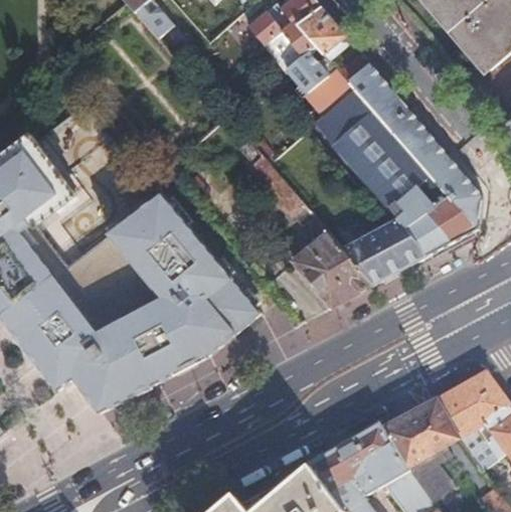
[(125,0),(133,9),(142,0),(125,0)]
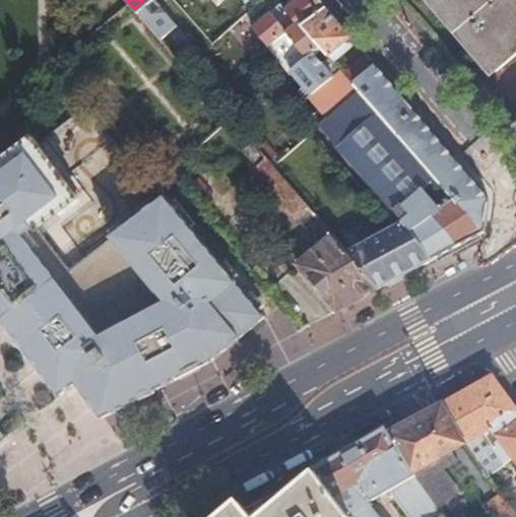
[(143,0),(134,9),(156,35),(172,21),(153,0),(143,0)]
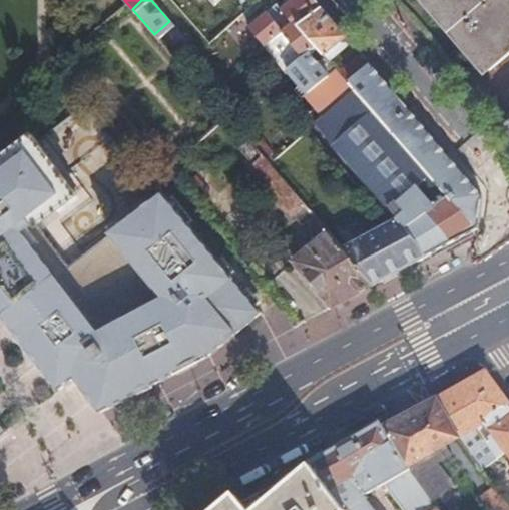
[(299,24),(320,6),(315,0),(286,0),(279,6),(274,0),(266,0),(268,3),(262,9),(263,11),(279,30),(300,56),(307,51),(316,44),(299,24)]
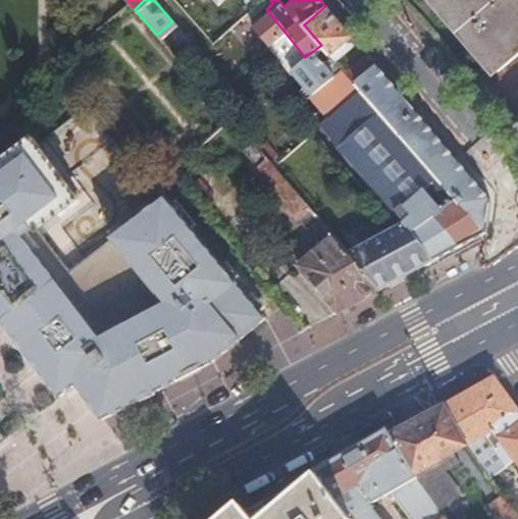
[(433,0),(490,65),(517,40),(517,5),(513,0),(433,0)]
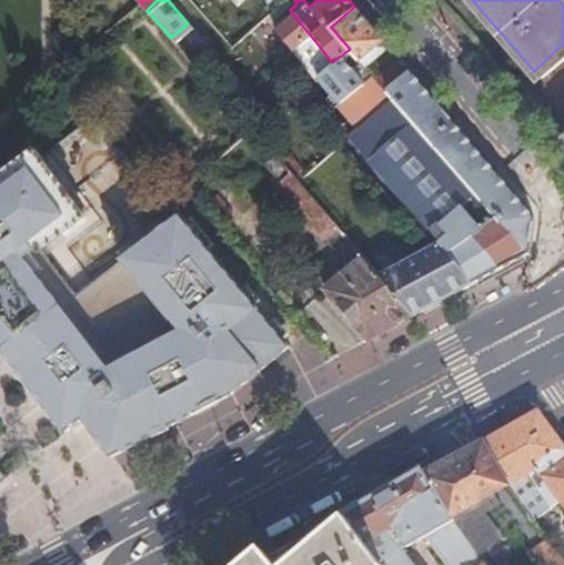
[(356,58),(381,38),(354,7),(331,27),(350,49),(356,58)]
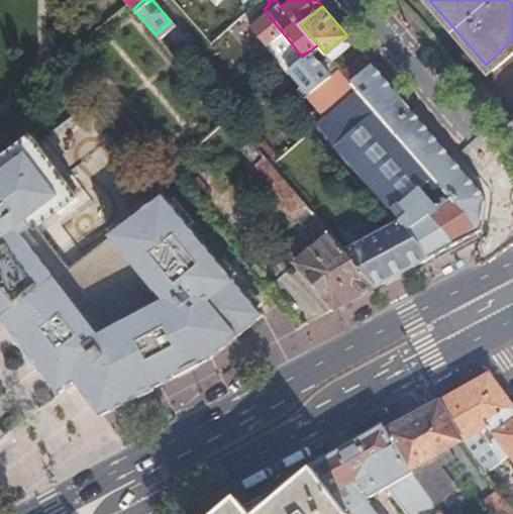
[(281,30),(265,11),(248,25),(264,44),(281,30)]
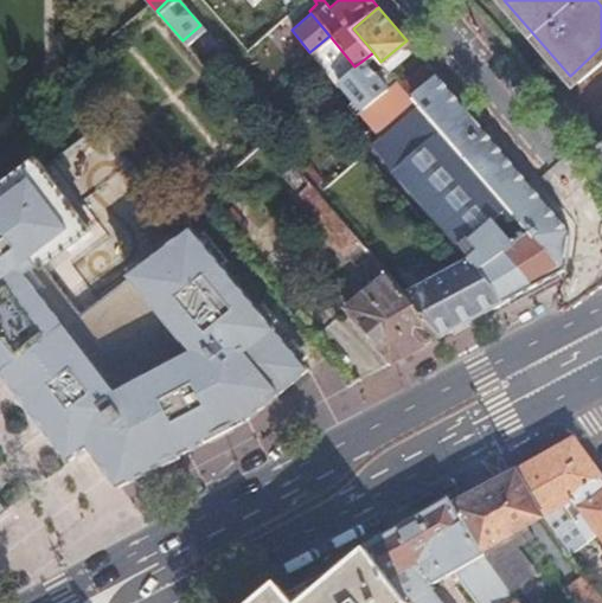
[(333,82),(338,79),(354,66),(330,36),(309,52),(308,53),(333,82)]
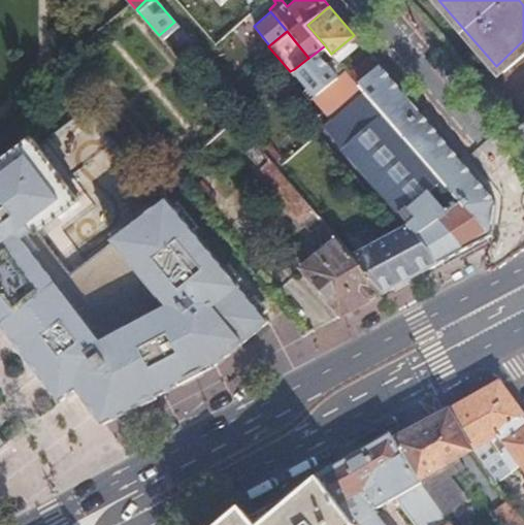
[(314,93),(335,76),(316,53),(308,58),(294,69),(314,93)]
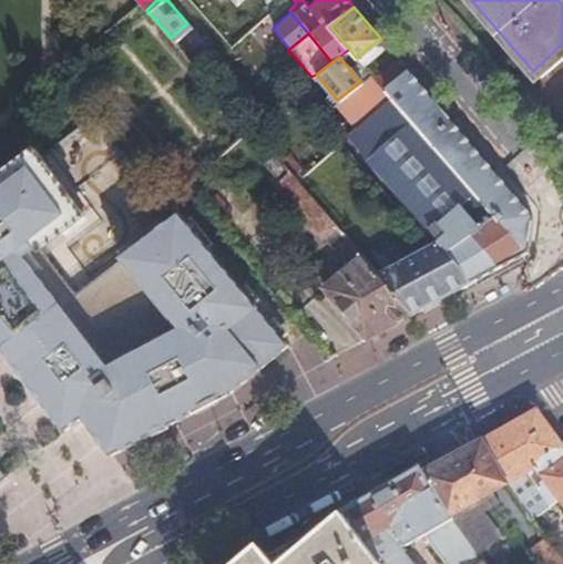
[(407,69),(384,89),(522,253),(524,252),(531,213),(407,69)]
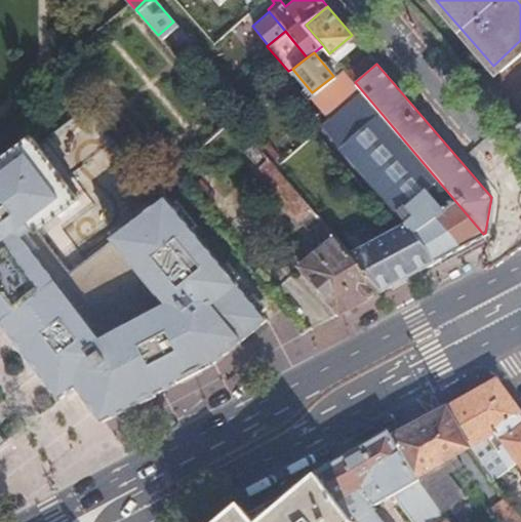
[(483,234),(355,82),(343,69),(333,76),(312,92),(308,94),(328,119),(320,124),(397,213),(396,214),(404,224),(435,259),(461,246),(483,234)]
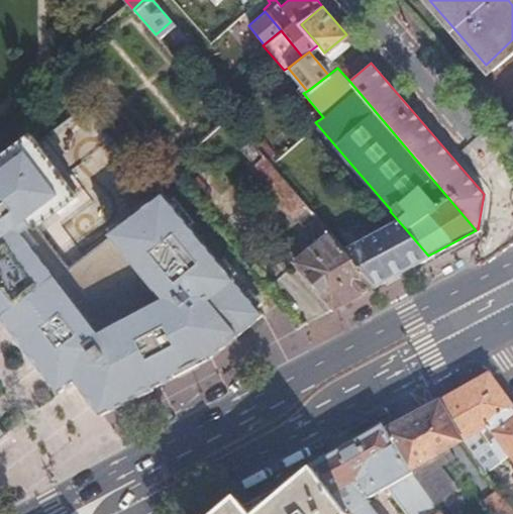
[(512,115),(501,125),(512,138),(512,115)]
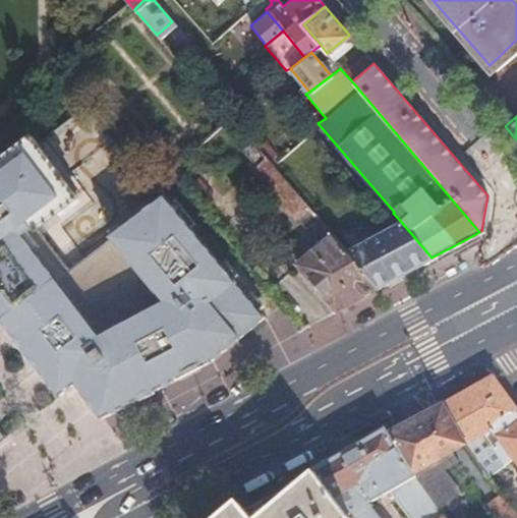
[(304,228),(317,218),(249,141),(241,149),(255,165),(252,168),(304,228)]
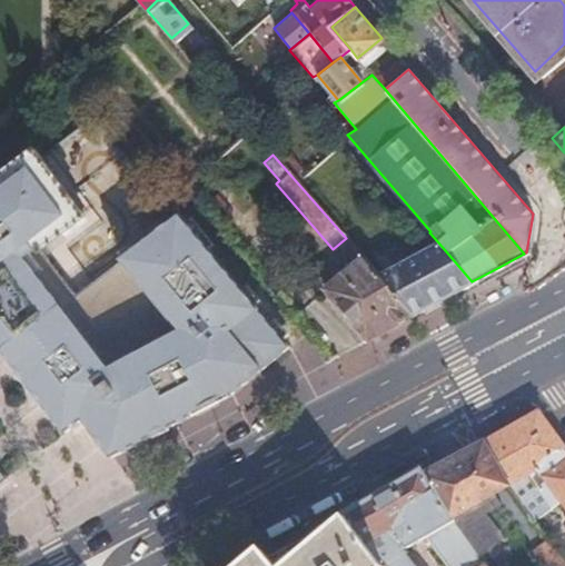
[(30,158),(0,180),(0,347),(62,430),(80,417),(109,454),(228,390),(285,346),(178,216),(72,294),(36,245),(75,216),(30,158)]
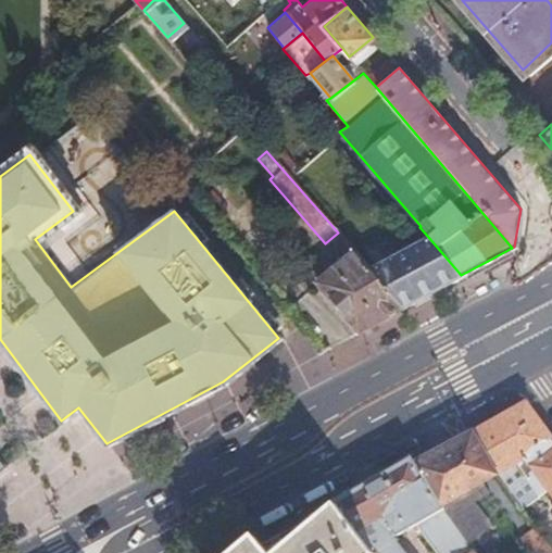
[(242,225),(226,239),(248,265),(264,251),(242,225)]
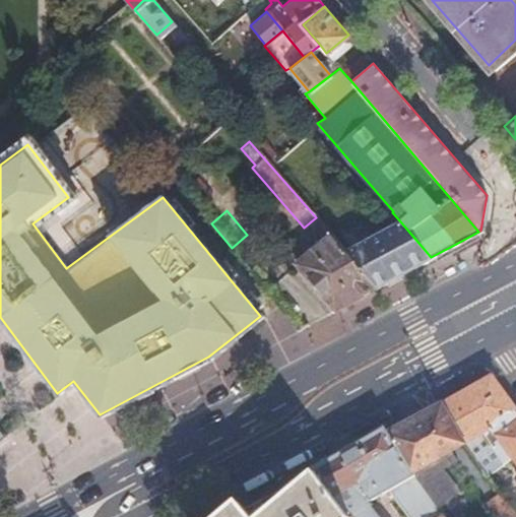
[(426,260),(431,257),(400,221),(394,224),(344,250),(376,285),(397,274),(426,260)]
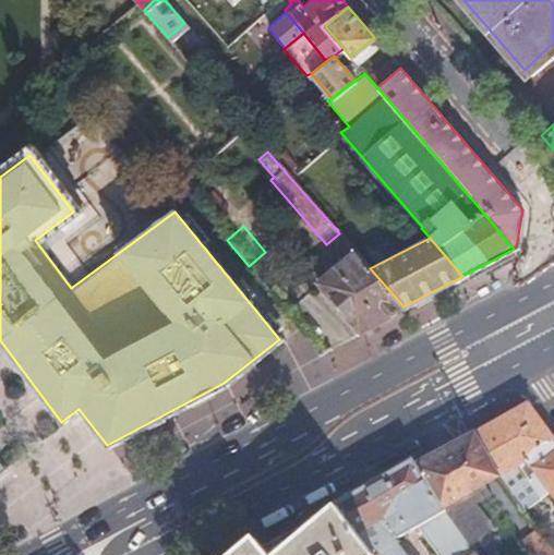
[(359,330),(404,306),(370,268),(354,251),(318,282),(359,330)]
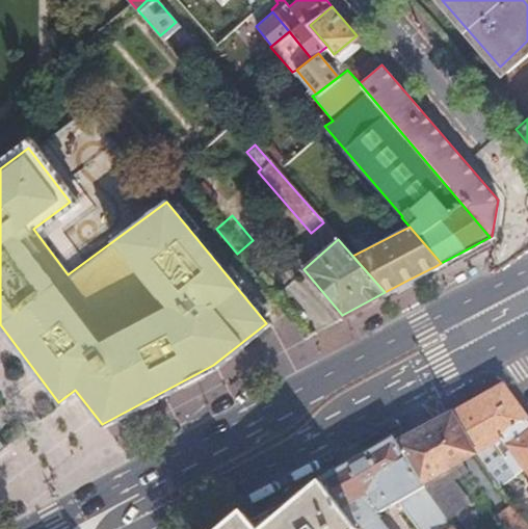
[(511,470),(527,456),(527,422),(499,382),(477,396),(449,412),(470,451),(494,483),(501,477),(497,471),(499,470),(480,445),(498,433),(507,448),(500,454),(507,464),(511,470)]
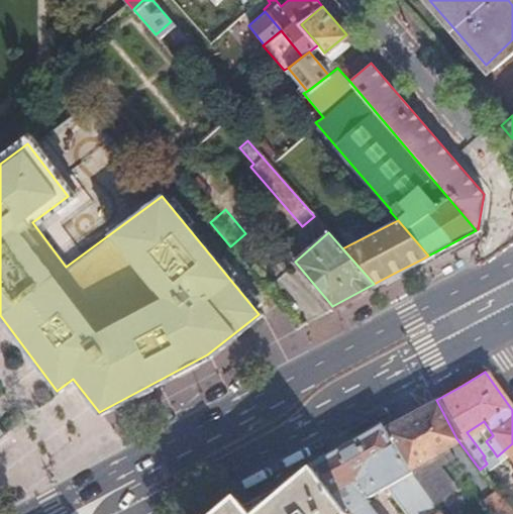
[(456,438),(436,400),(413,412),(383,427),(403,465),(456,438)]
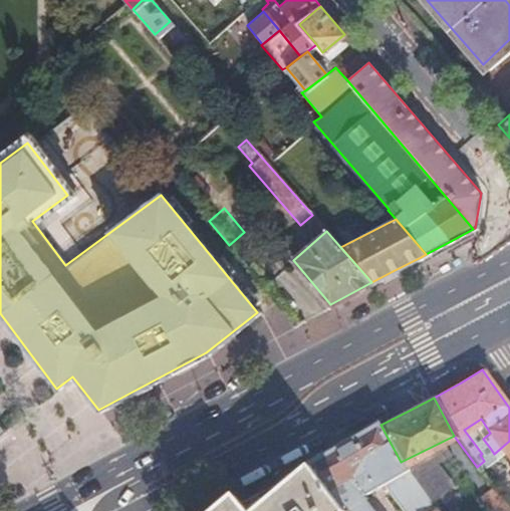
[(342,439),(305,459),(344,510),(371,510),(357,491),(360,490),(361,492),(380,482),(402,510),(436,510),(401,462),(380,425),(377,420),(342,439)]
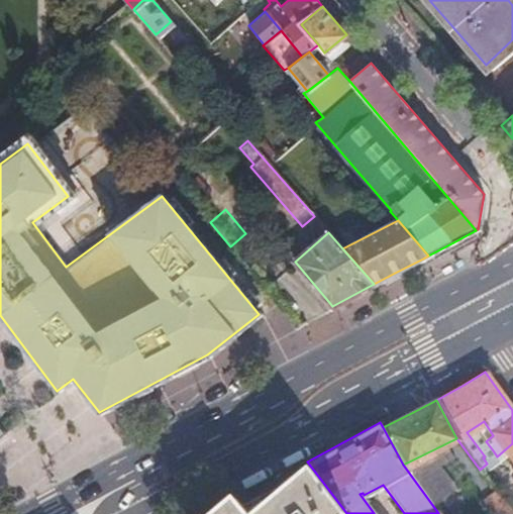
[(512,480),(512,443),(497,456),(497,457),(506,451),(512,461),(512,479),(512,480)]
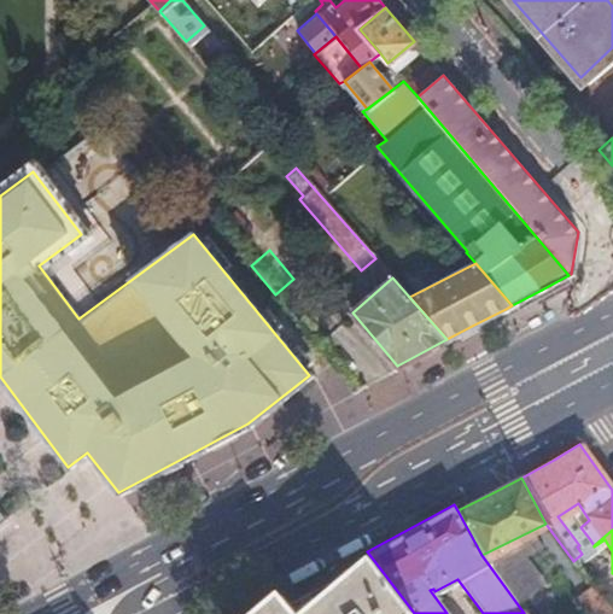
[(414,613),(367,551),(366,553),(369,559),(308,590),(261,613),(414,613)]
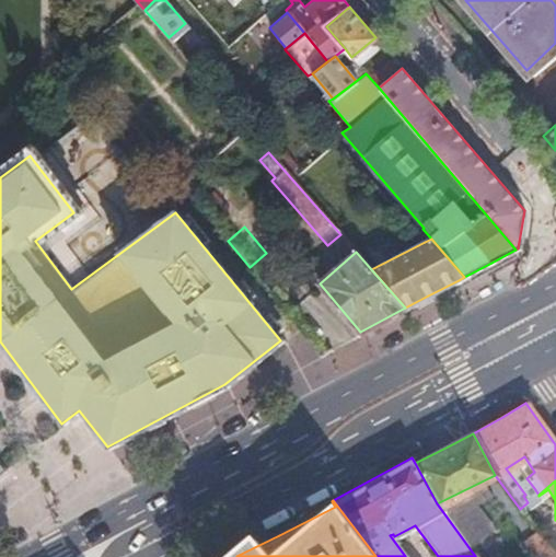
[(534,510),(528,502),(520,509),(530,522),(548,508),(545,502),(534,510)]
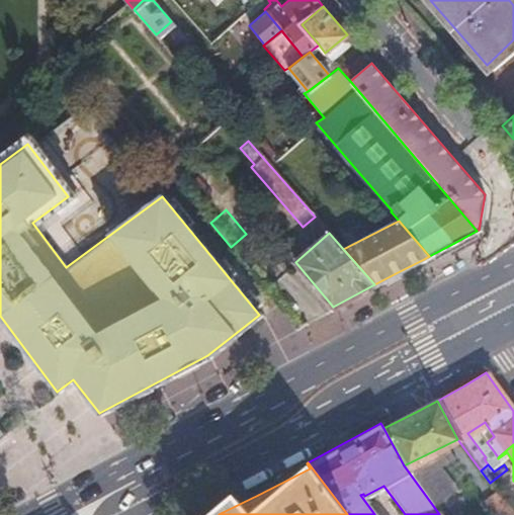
[(494,514),(513,514),(513,505),(500,486),(483,499),(494,514)]
